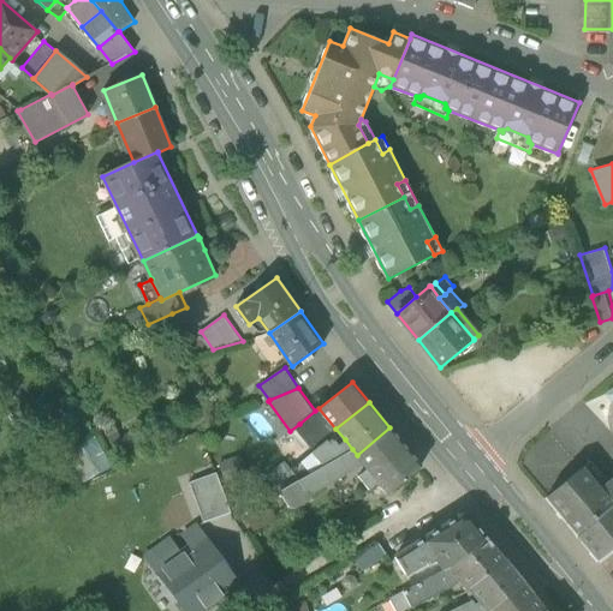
[(299,424),(319,448),(328,441),(331,443),(335,439),(340,444),(345,439),(335,429),(319,408),(315,411),(299,424)]
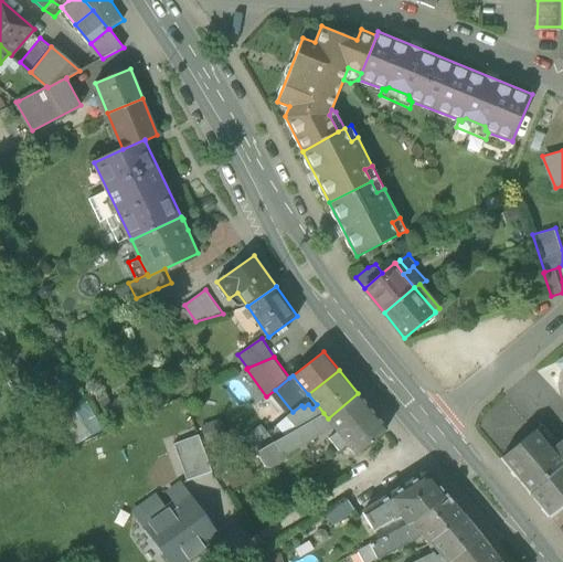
[(335,425),(340,433),(348,443),(357,454),(388,430),(358,393),(328,419),(335,425)]
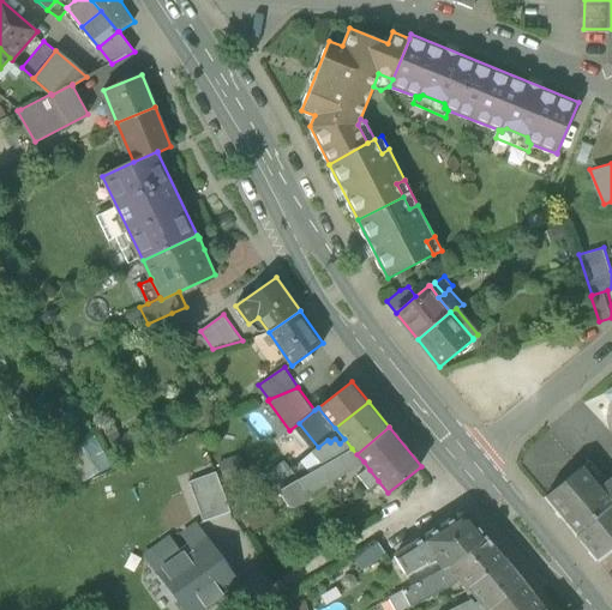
[(352,448),(345,439),(340,444),(335,439),(330,442),(328,440),(318,447),(312,452),(323,465),(352,448)]
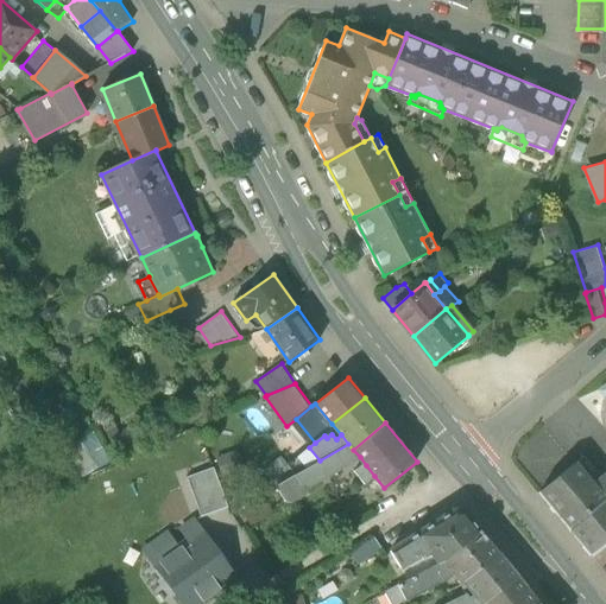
[(353,450),(348,444),(320,461),(296,474),(277,484),(286,500),(290,501),(292,501),(305,494),(308,491),(308,488),(360,457),(353,450)]
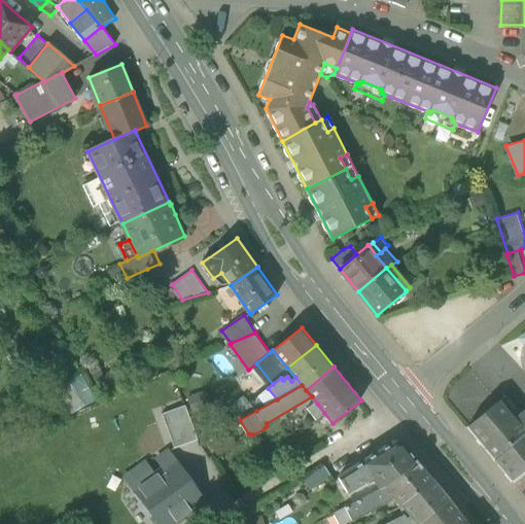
[(249,403),(256,411),(277,399),(268,388),(249,403)]
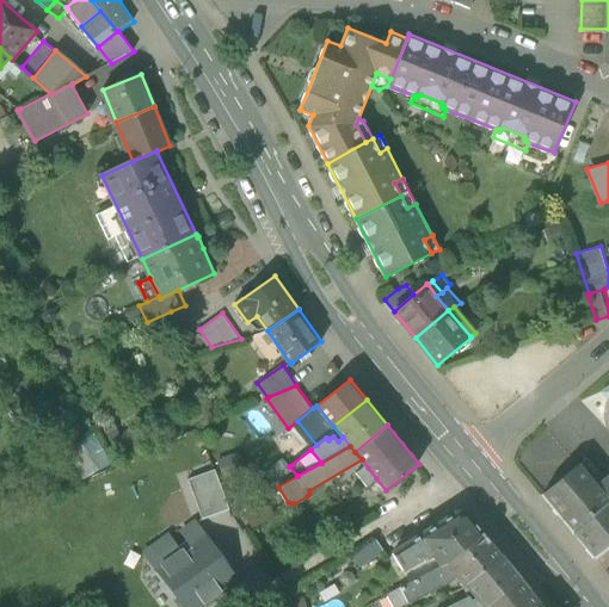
[(297,476),(289,466),(282,457),(266,471),(278,487),(297,476)]
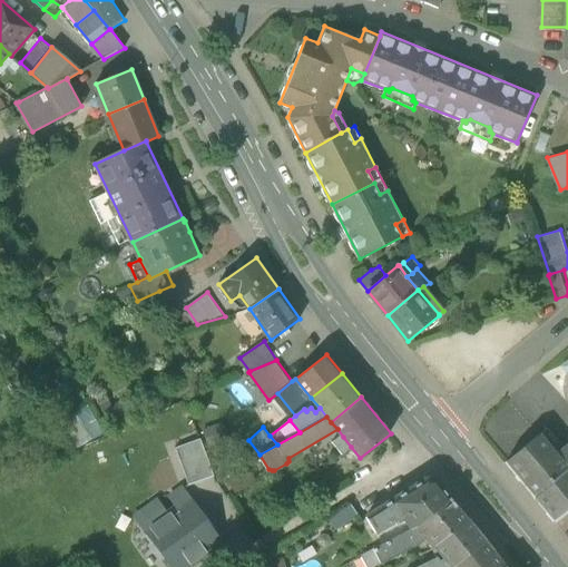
[(556,453),(565,446),(548,427),(540,433),(556,453)]
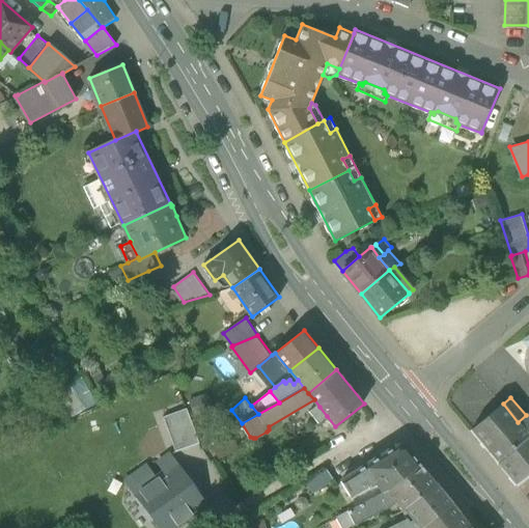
[(498,461),(528,437),(528,435),(518,422),(503,404),(472,429),(498,461)]
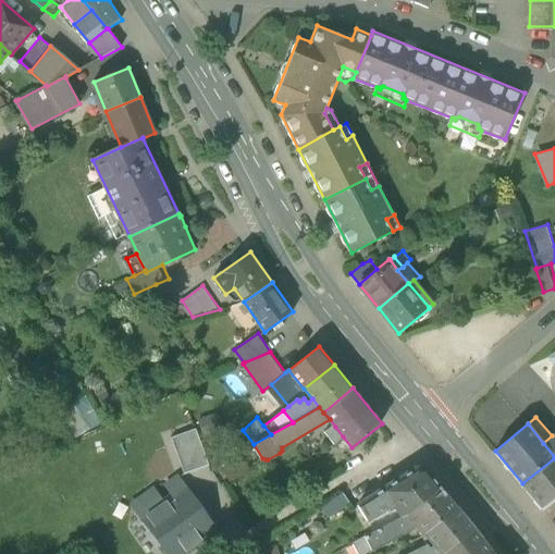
[(172,435),(185,472),(210,464),(197,427),(172,435)]
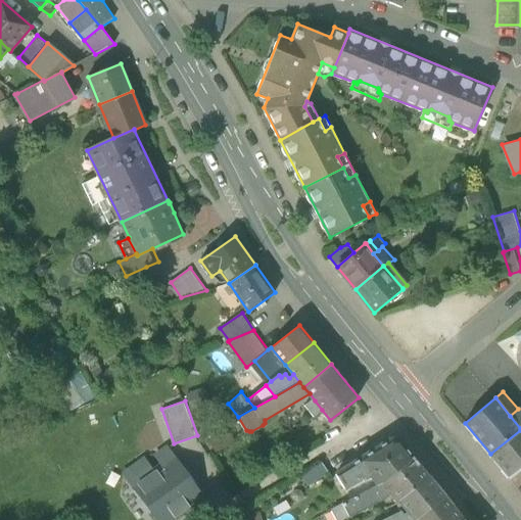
[(318,414),(322,410),(315,400),(311,405),(318,414)]
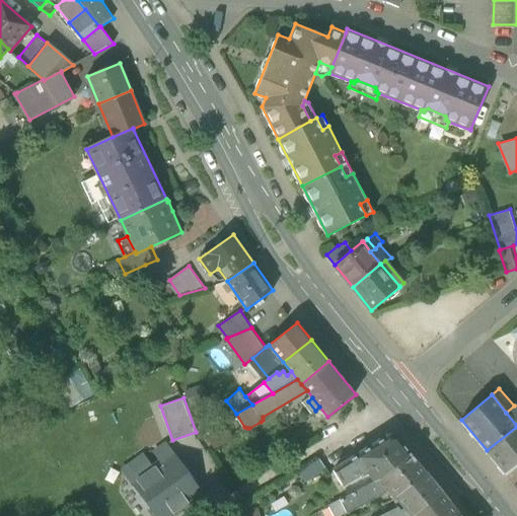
[(514,406),(506,413),(516,425),(516,403),(514,406)]
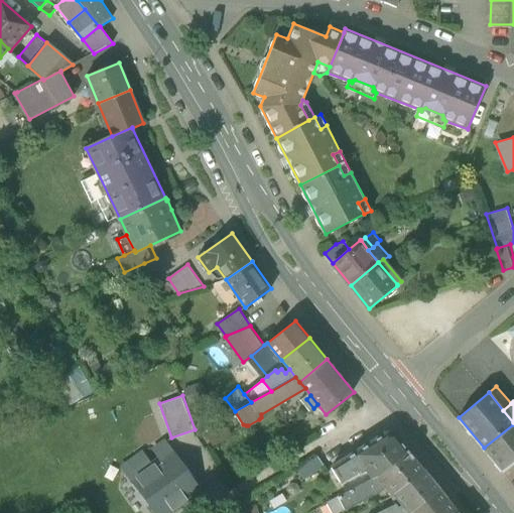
[(513,424),(484,447),(496,463),(502,471),(502,470),(503,472),(513,463),(513,424)]
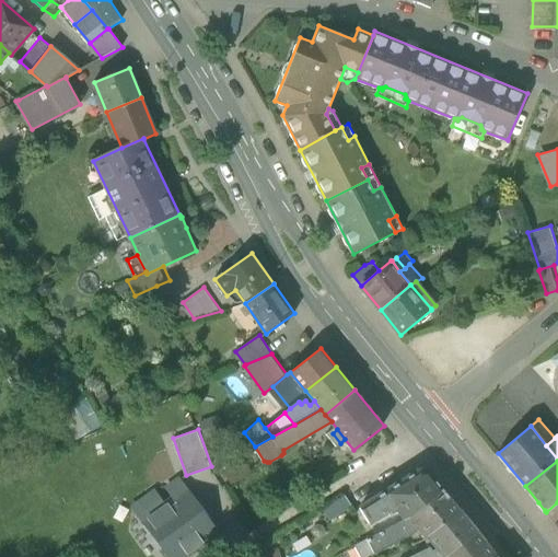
[(397,511),(404,519),(409,518),(443,489),(429,472),(419,470),(360,507),(370,522),(388,510),(392,514),(397,511)]
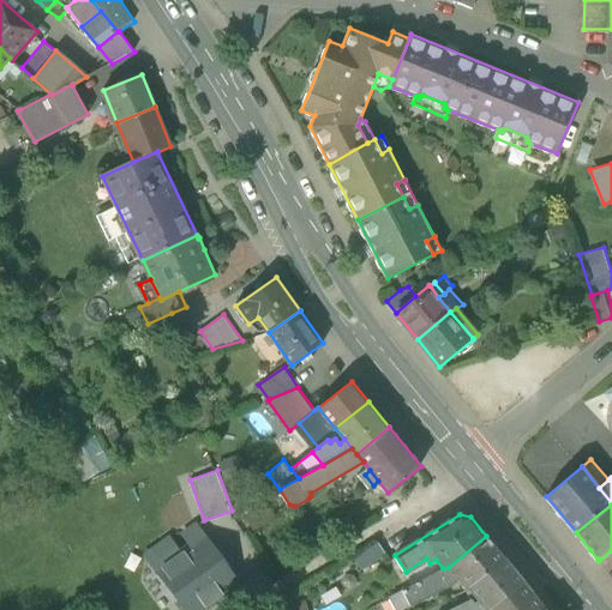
[(183,551),(159,569),(187,609),(201,609),(239,583),(232,571),(235,568),(221,548),(216,551),(205,535),(183,551)]
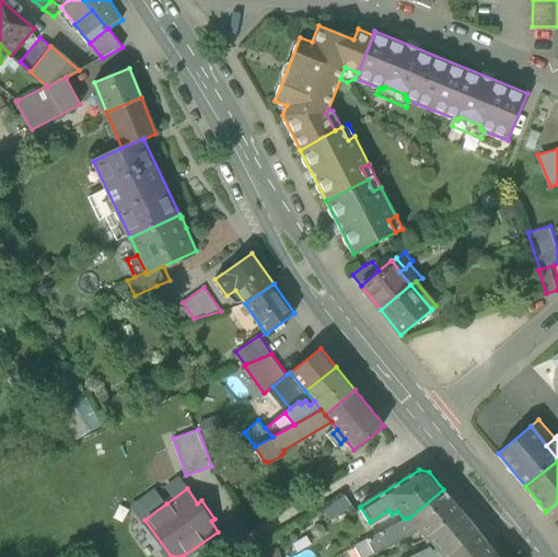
[(134,506),(144,520),(166,503),(157,489),(134,506)]
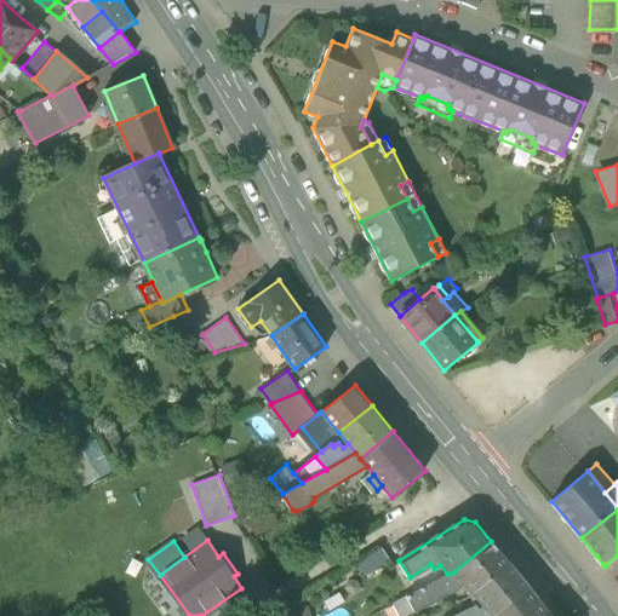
[(491,541),(453,573),(463,583),(473,596),(510,564),(491,541)]
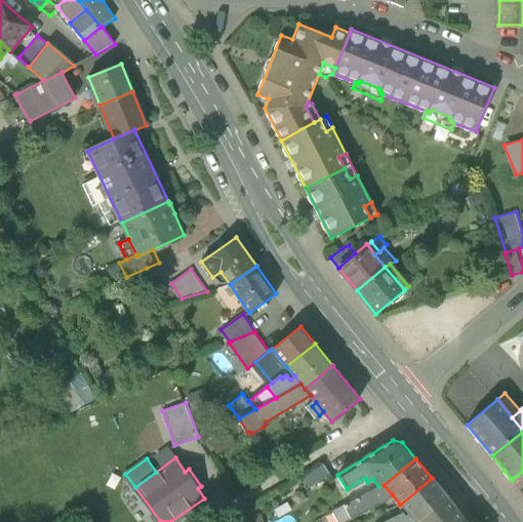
[(304,477),(311,487),(331,473),(324,464),(304,477)]
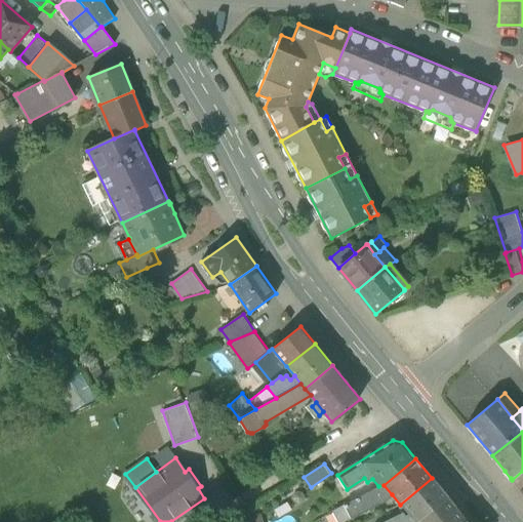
[(418,521),(448,498),(432,478),(400,505),(400,506),(402,504),(410,514),(416,521),(418,521)]
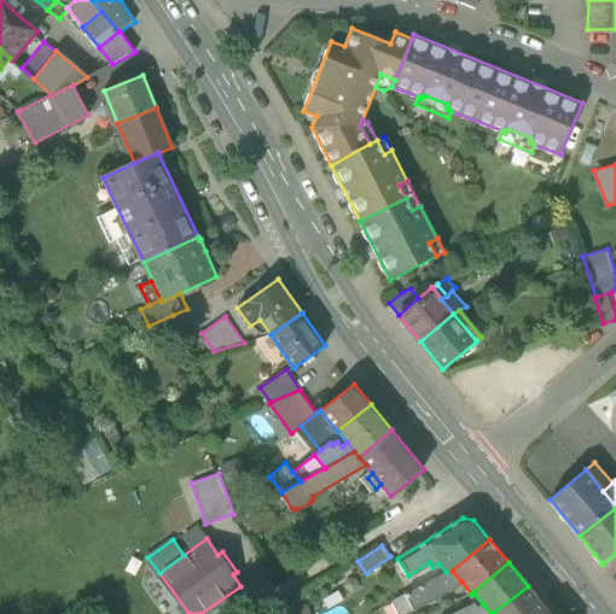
[(446,572),(406,594),(413,608),(455,586),(462,582),(452,571),(446,572)]
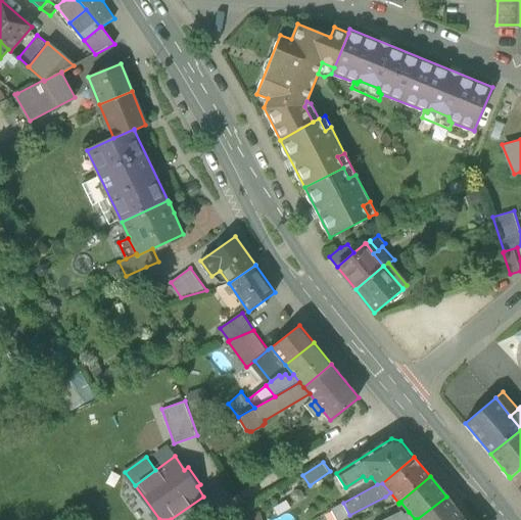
[(462,519),(464,519),(446,497),(417,519),(462,519)]
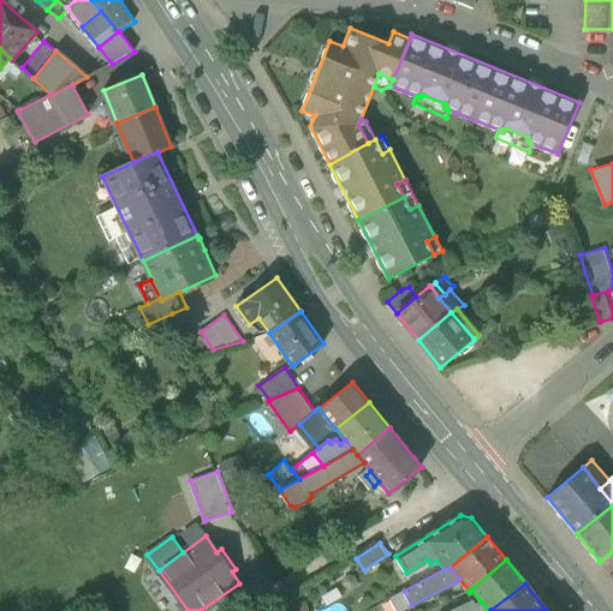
[(398,610),(400,610),(411,605),(404,591),(391,597),(398,610)]
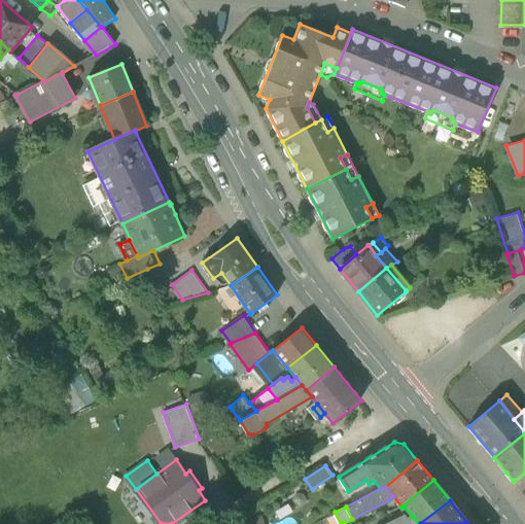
[(406,515),(386,523),(418,523),(412,516),(408,519),(406,515)]
